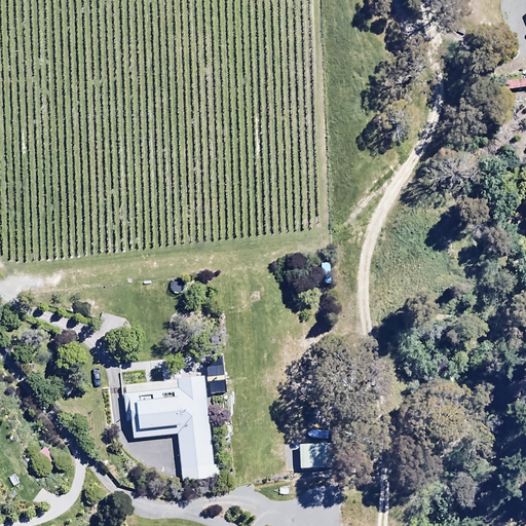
[(321,264),(322,286),(331,286),(331,264),(321,264)]
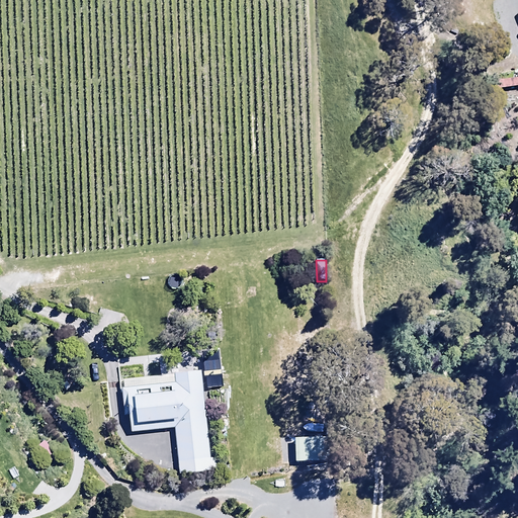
[(201,369),(121,377),(122,387),(120,387),(123,416),(130,416),(132,431),(173,428),(176,461),(208,459),(201,369)]
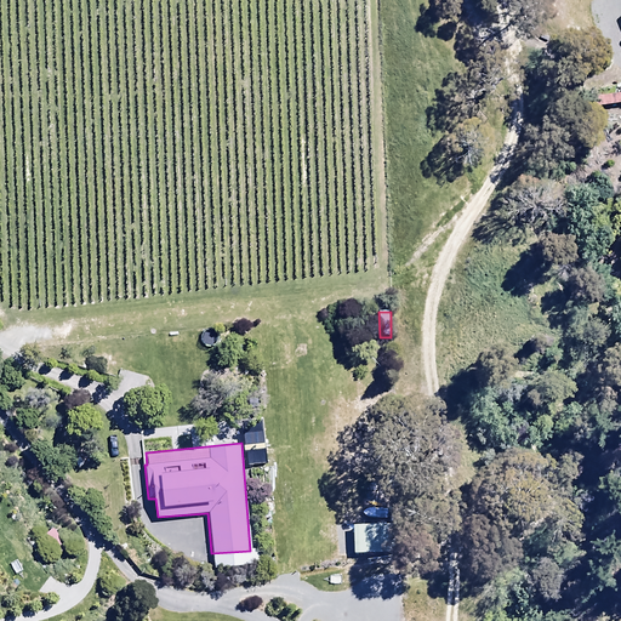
[(394,523),(353,523),(353,552),(394,553),(394,523)]
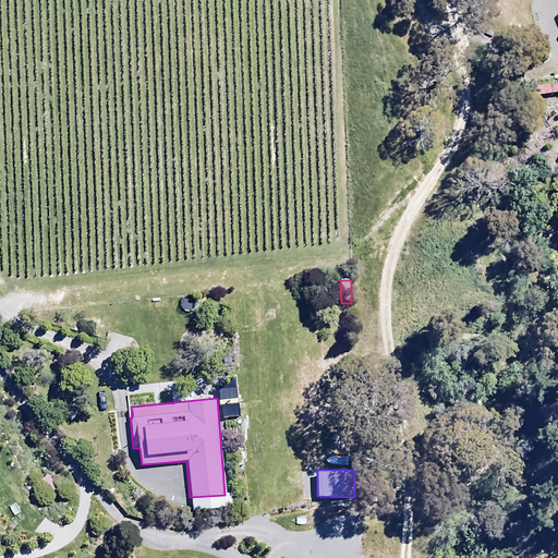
[(353,535),(343,537),(346,557),(350,557),(355,557),(353,535)]
